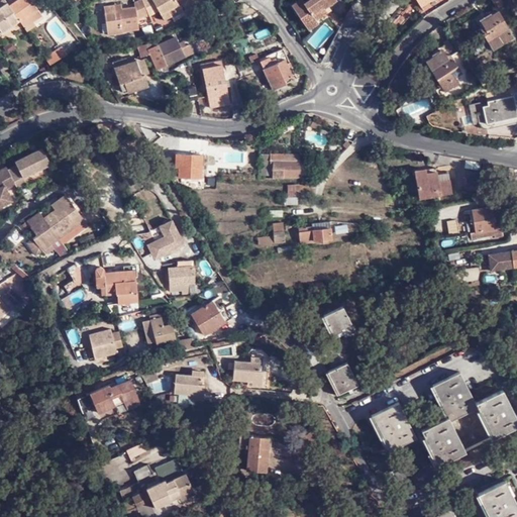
[(3,0),(0,2),(0,32),(17,22),(20,27),(29,21),(38,16),(28,0),(19,0),(15,3),(13,0),(12,0),(6,4),(3,0)]
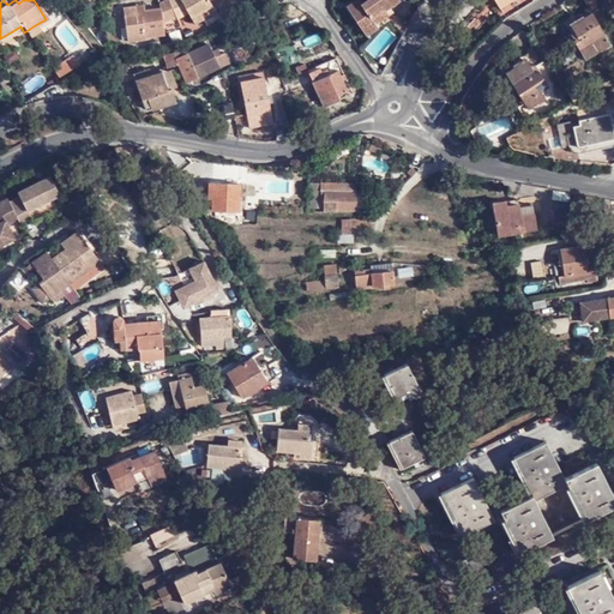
[(175,0),(172,0),(166,2),(173,22),(175,25),(185,22),(190,32),(198,29),(196,24),(209,17),(218,12),(212,0),(205,0),(202,1),(200,0),(193,0),(186,4),(184,0),(184,1),(178,4),(175,0)]
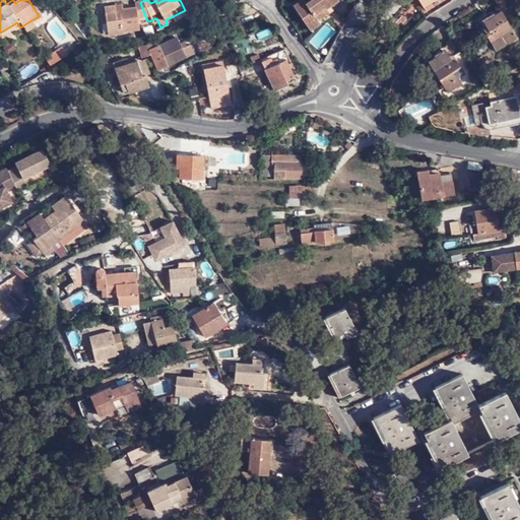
[(317,17),(328,10),(325,5),(328,4),(332,0),(306,0),(305,0),(296,0),(291,3),(309,28),(320,21),(317,17)]
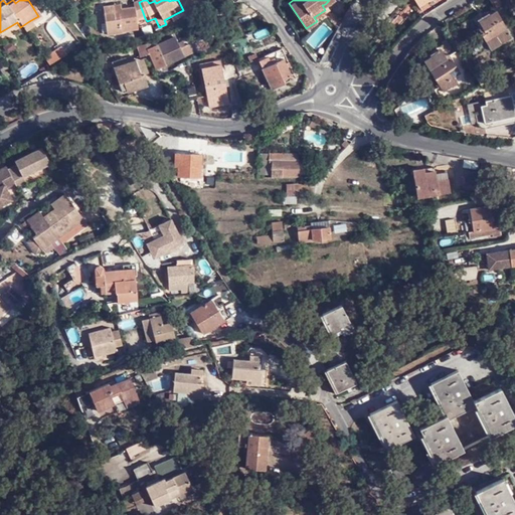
[(139,2),(132,5),(133,8),(119,10),(113,11),(113,6),(102,8),(106,37),(119,35),(120,32),(137,30),(135,22),(145,18),(139,2)]
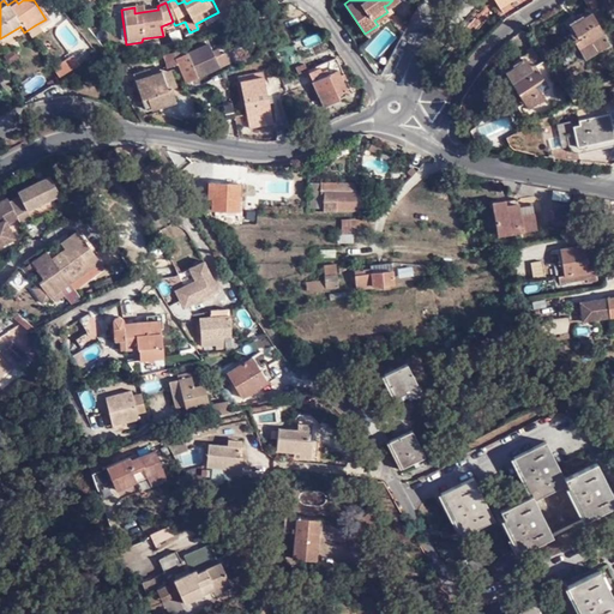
[(395,13),(387,5),(384,6),(387,12),(391,16),(395,13)]
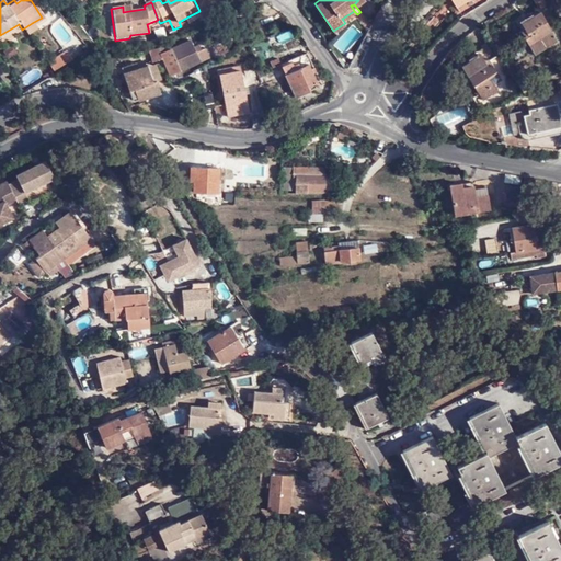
[(523,32),(536,53),(559,41),(541,11),(522,22),(526,30),(523,32)]
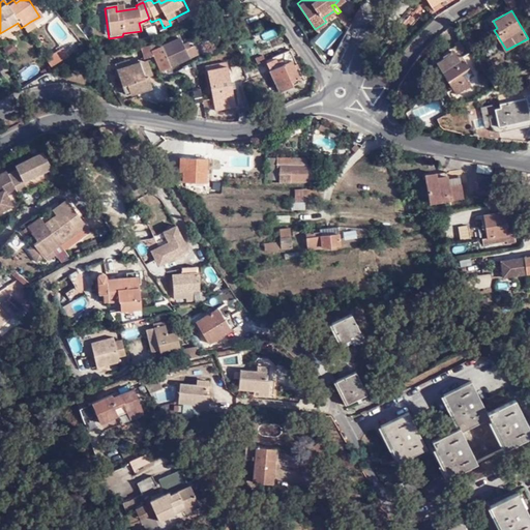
[(169,21),(171,25),(173,30),(184,25),(180,15),(169,21)]
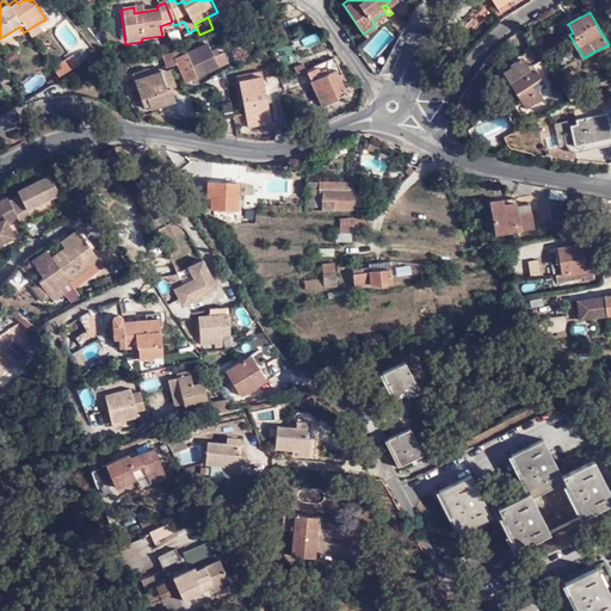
[(48,23),(45,19),(35,25),(37,29),(48,23)]
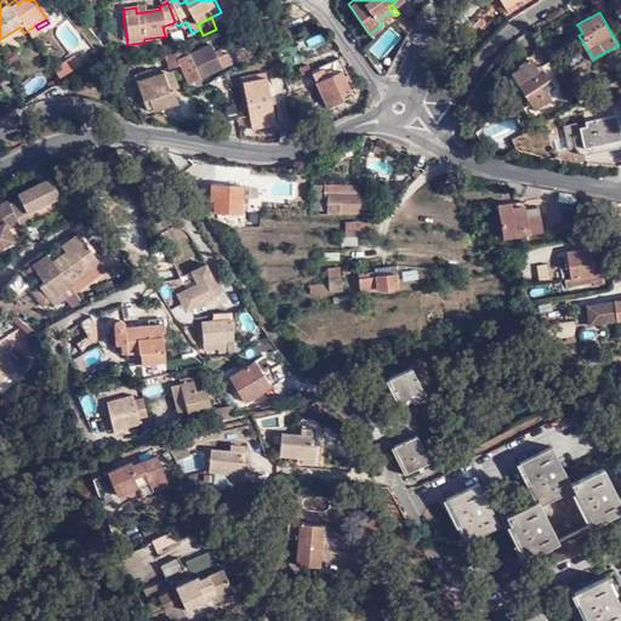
[(178,30),(177,26),(175,22),(163,27),(165,36),(178,30)]
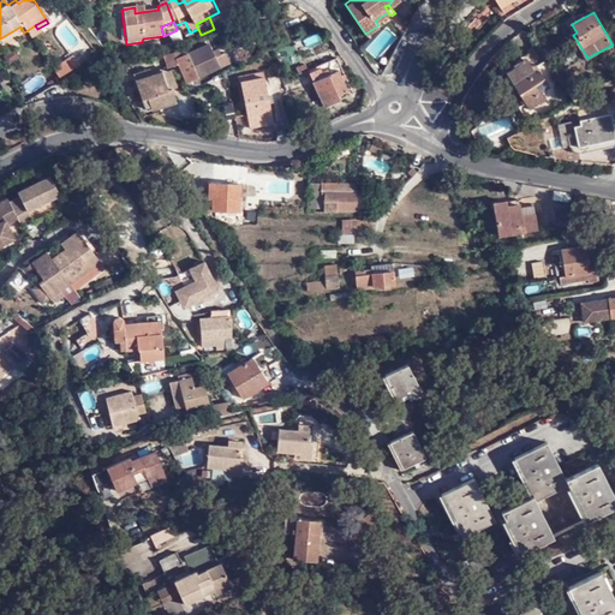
[(37,29),(35,25),(24,33),(29,39),(40,33),(37,29)]
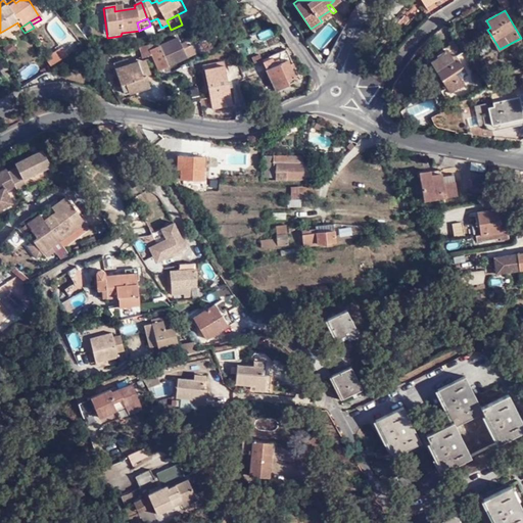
[(180,34),(165,40),(174,60),(195,50),(190,41),(184,43),(180,34)]
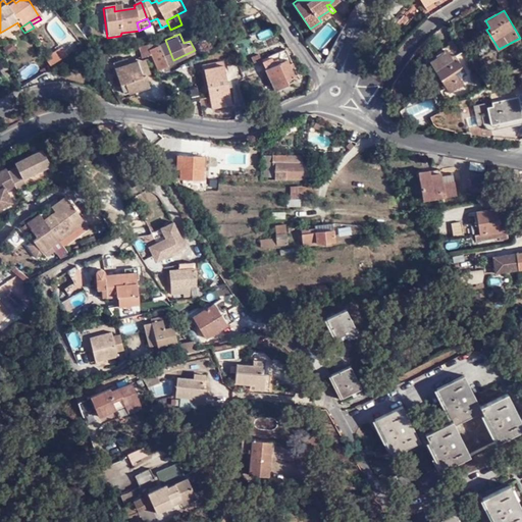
[(461,49),(455,39),(448,43),(454,53),(461,49)]
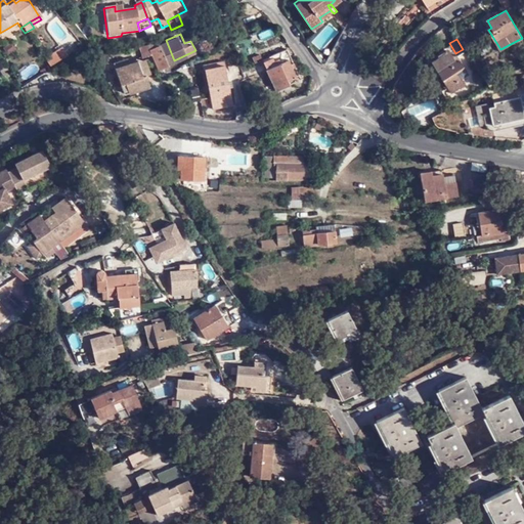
[(13,40),(4,45),(7,52),(17,47),(13,40)]
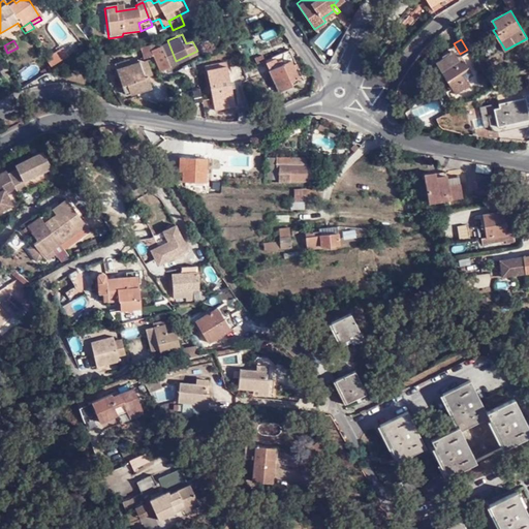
[(167,40),(159,44),(168,64),(176,61),(167,40)]
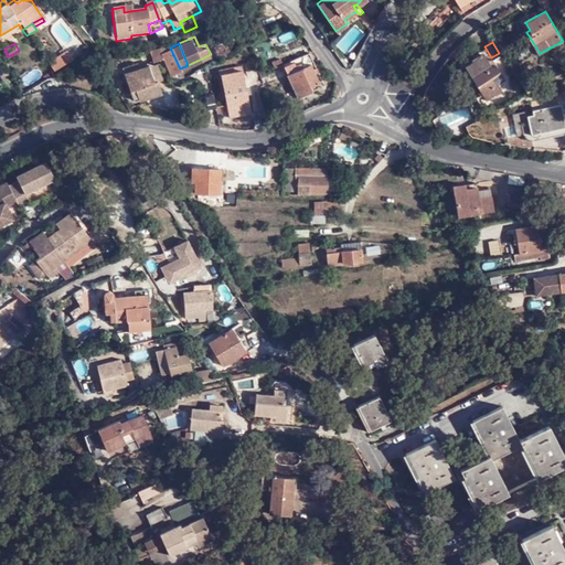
[(168,44),(149,48),(153,59),(162,57),(169,74),(180,70),(180,68),(170,48),(168,44)]
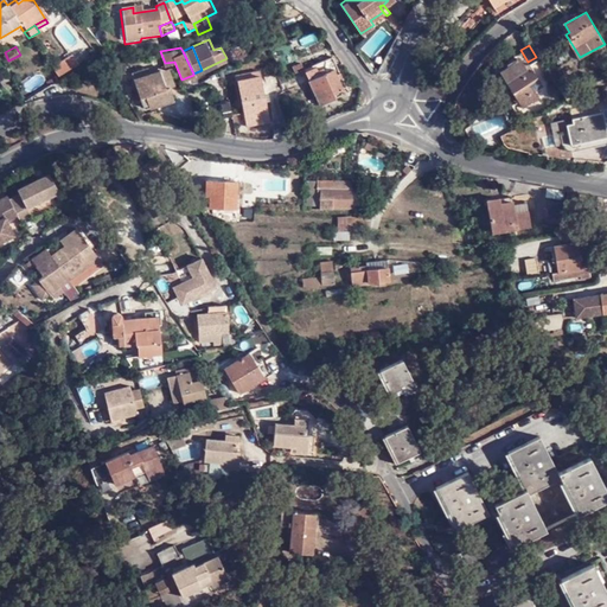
[(49,68),(53,77),(75,65),(70,56),(49,68)]
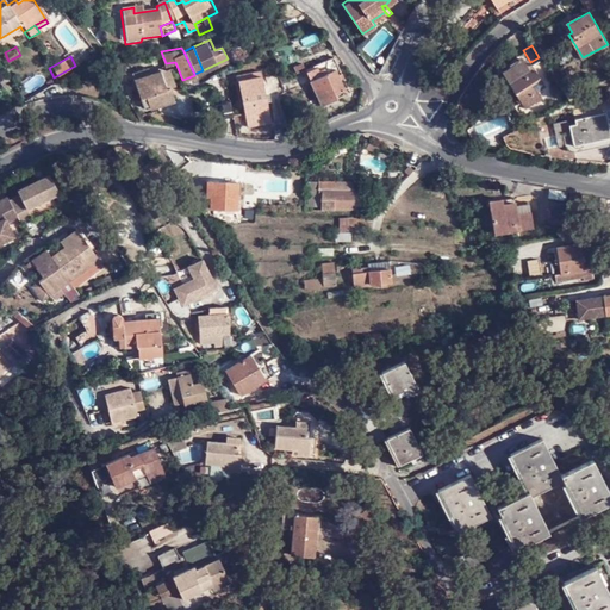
[(303,72),(310,83),(335,72),(344,91),(347,89),(331,58),(303,72)]
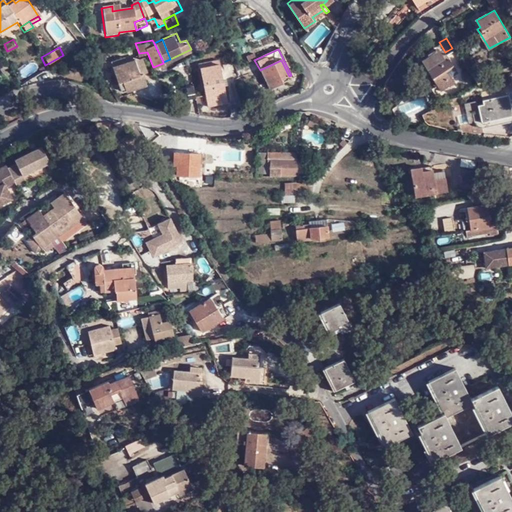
[(99,50),(91,55),(99,68),(107,64),(99,50)]
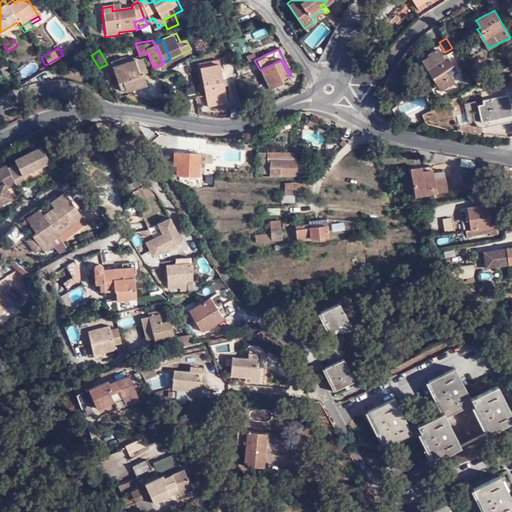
[(421,60),(435,83),(439,91),(454,82),(450,75),(456,72),(445,54),(442,56),(438,50),(421,60)]
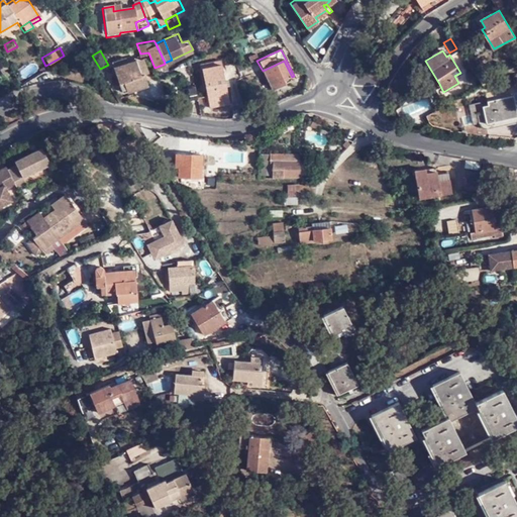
[(256,61),(254,55),(246,58),(248,64),(256,61)]
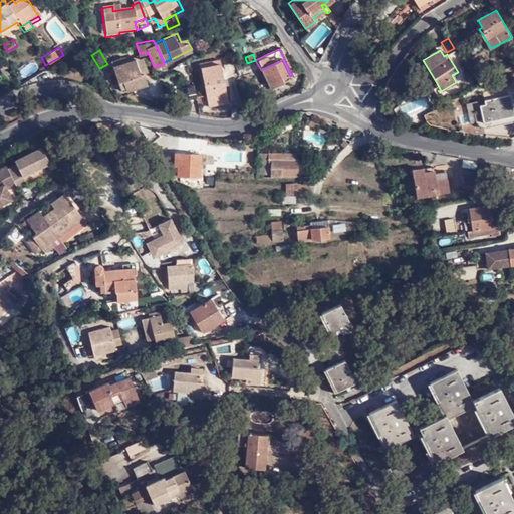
[(141,75),(136,59),(127,61),(125,56),(111,61),(113,66),(115,74),(119,83),(121,90),(126,89),(127,92),(148,86),(144,74),(141,75)]
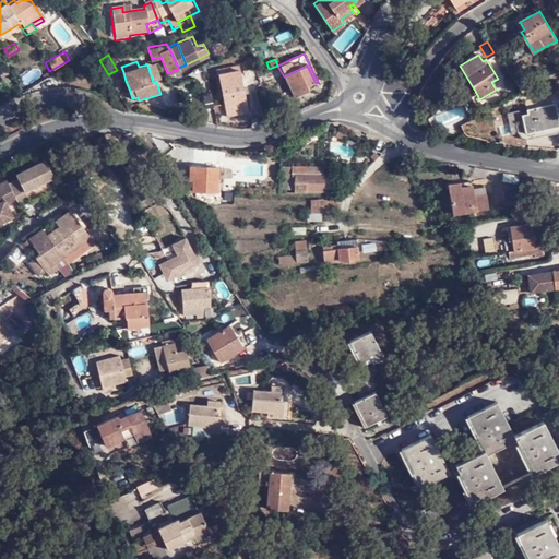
[(154,61),(147,64),(153,82),(156,81),(159,80),(154,61)]
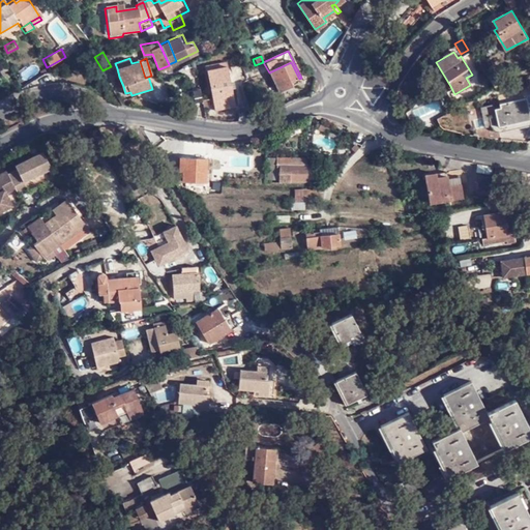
[(291,62),(269,72),(280,94),(291,89),(289,84),(299,79),(291,62)]
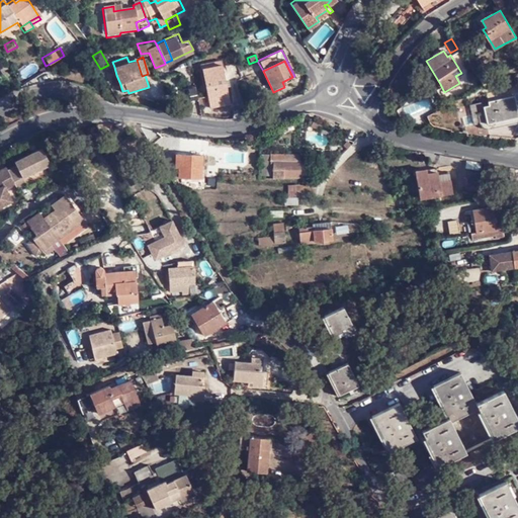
[(202,65),(207,101),(229,98),(222,62),(202,65)]
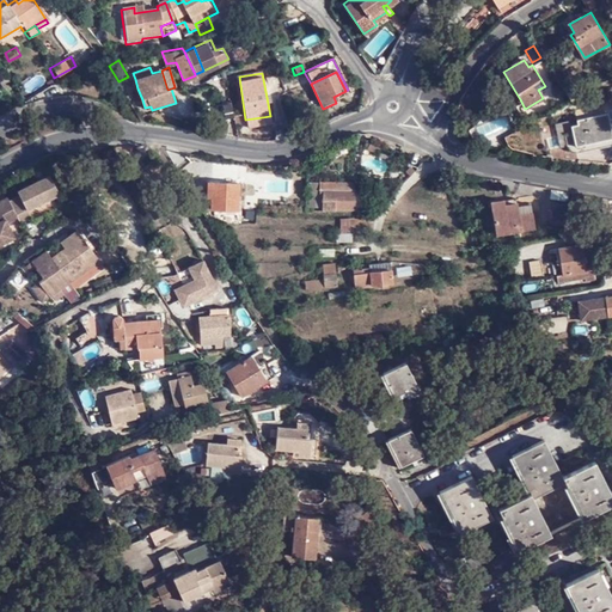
[(13,89),(7,79),(0,81),(0,85),(5,93),(13,89)]
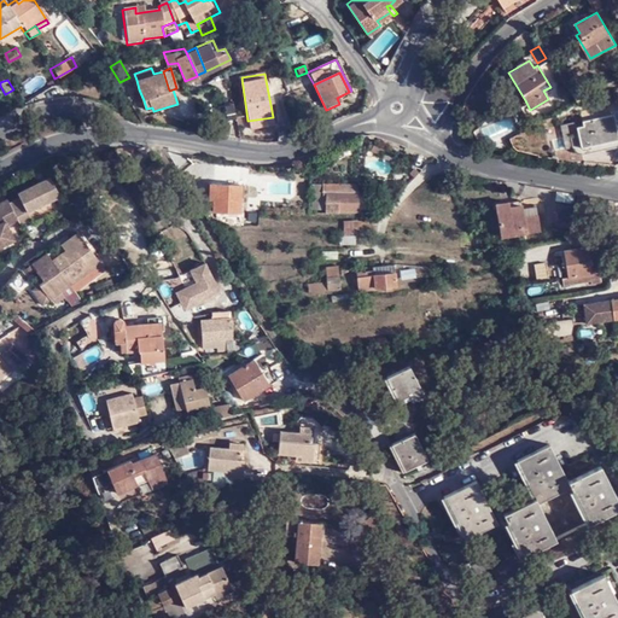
[(144,100),(139,89),(133,92),(136,103),(144,100)]
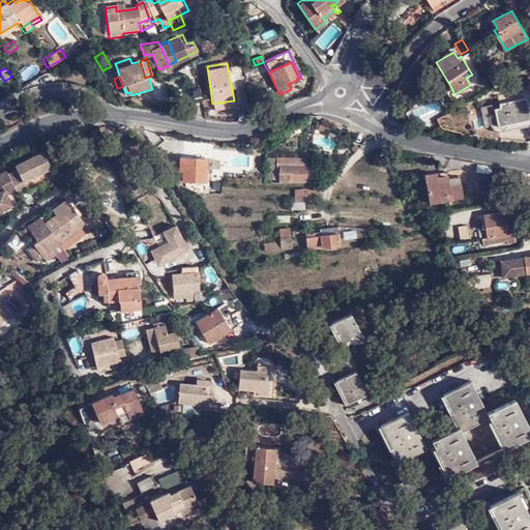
[(529,119),(526,97),(499,101),(499,106),(493,107),(493,110),(496,124),(529,119)]
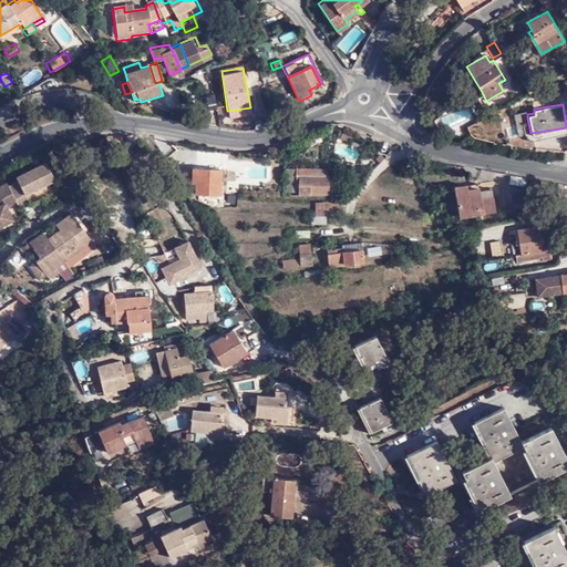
[(445,111),(447,124),(473,119),(471,105),(445,111)]
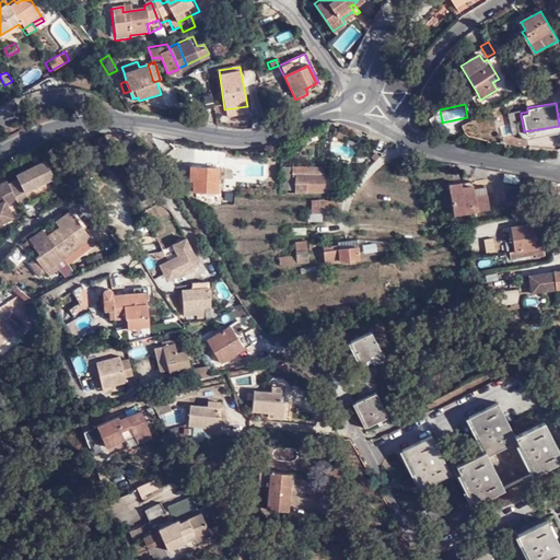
[(247,106),(224,109),(225,116),(248,113),(247,106)]
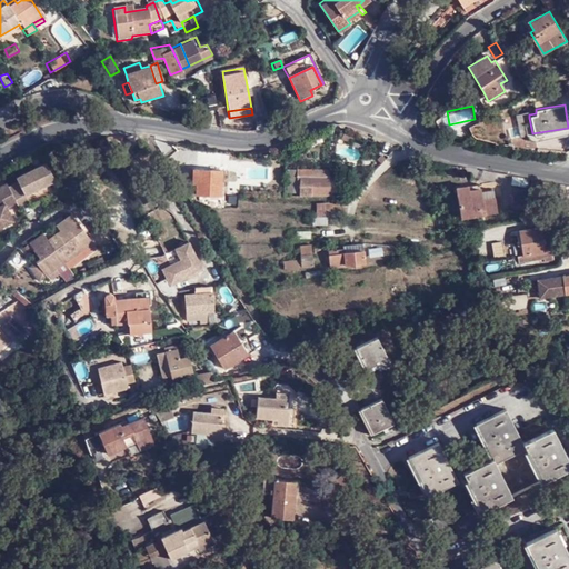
[(568,135),(568,128),(532,133),(529,118),(521,120),(525,135),(525,136),(527,137),(528,139),(531,140),(568,135)]
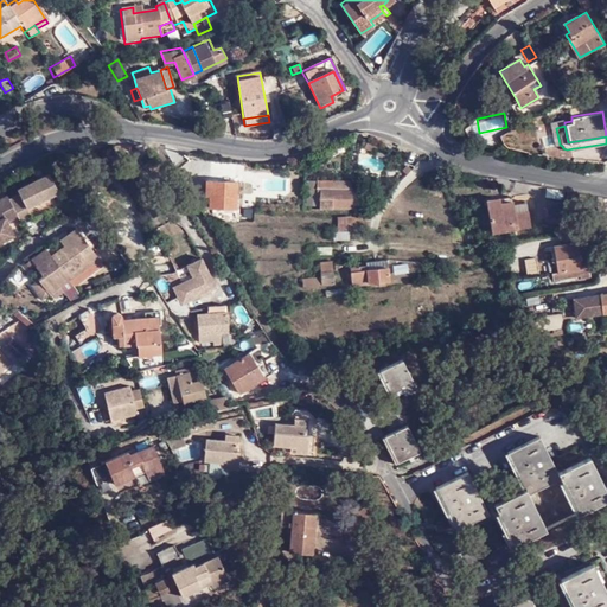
[(19,192),(7,198),(14,211),(18,217),(30,210),(26,203),(56,189),(48,172),(17,187),(19,192)]
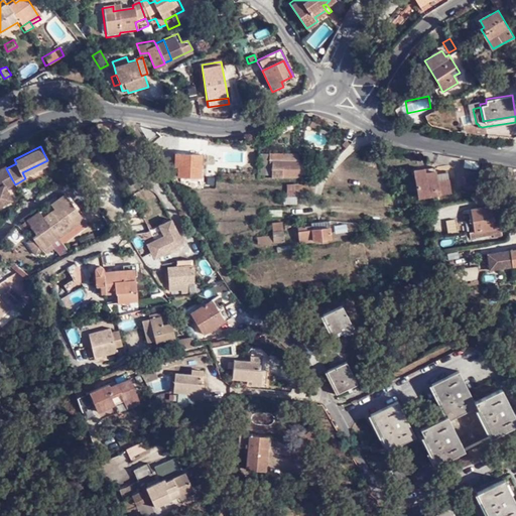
[(270,153),(269,155),(270,169),(272,169),(272,175),(299,176),(299,174),(299,163),(299,154),(270,153)]
